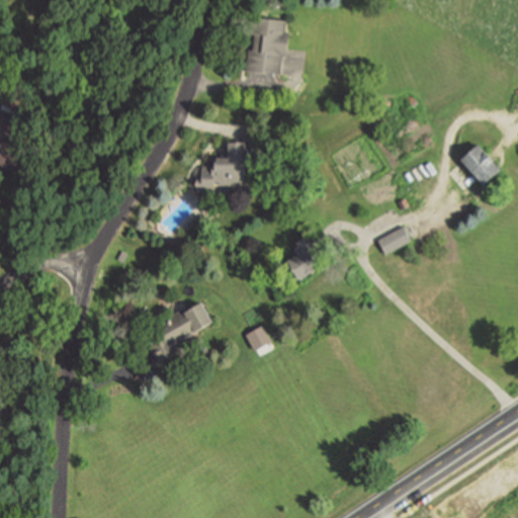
[(252,15),(286,18),(285,29),(290,30),(287,60),(282,59),(281,75),(246,71),(249,49),(254,49),(256,32),(251,32),(252,15)]
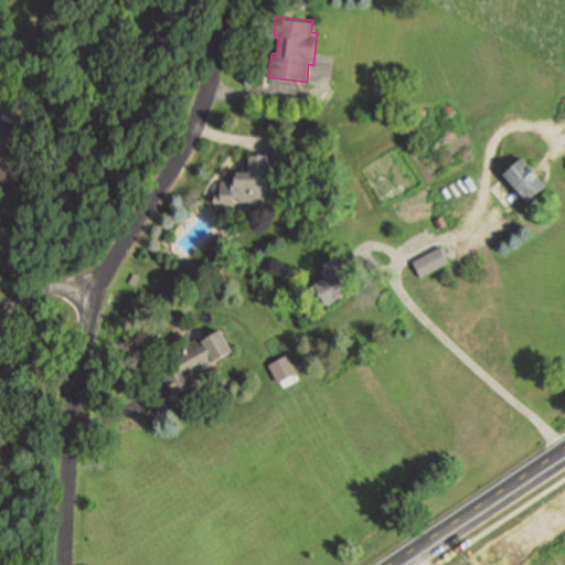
[(249,155),(275,156),(275,172),(269,172),(268,198),(253,196),(253,200),(236,200),(236,208),(214,206),(214,190),(221,191),(222,179),(232,179),(232,176),(238,176),(238,171),(249,171),(249,155)]
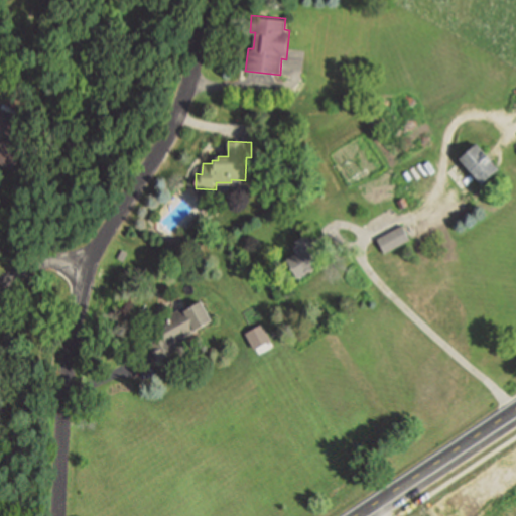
[(477,142),(499,168),(482,182),(460,156),(477,142)]
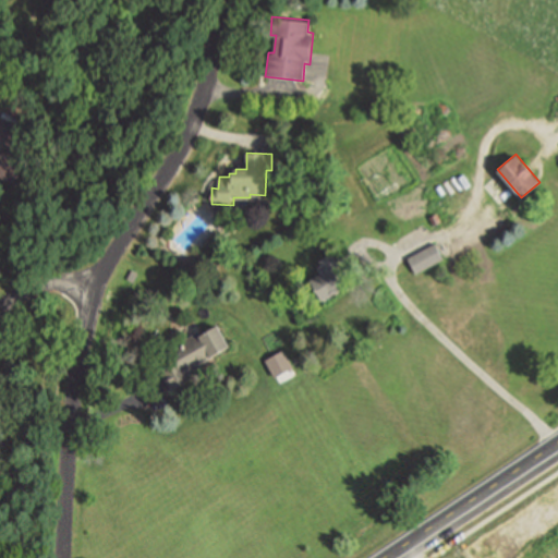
[(425,205),(403,216),(397,203),(419,192),(425,205)]
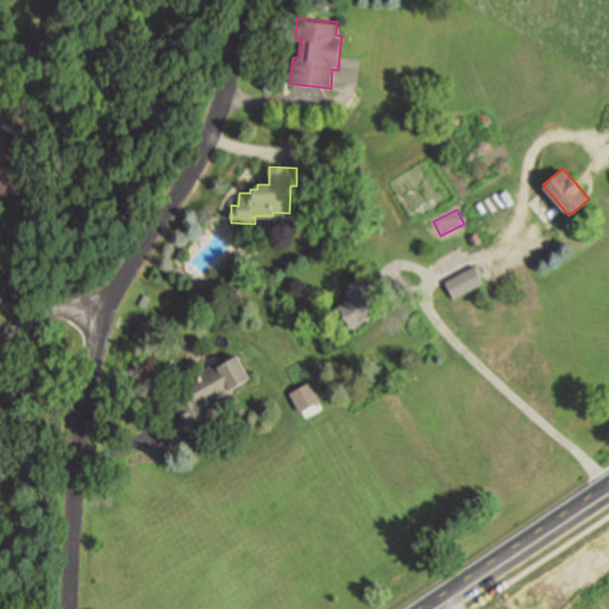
[(477,231),(484,243),(473,249),(468,237),(477,231)]
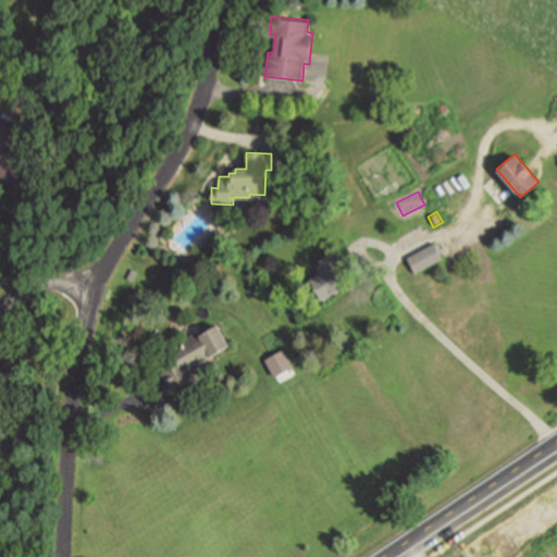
[(433,242),(443,260),(417,274),(407,256),(433,242)]
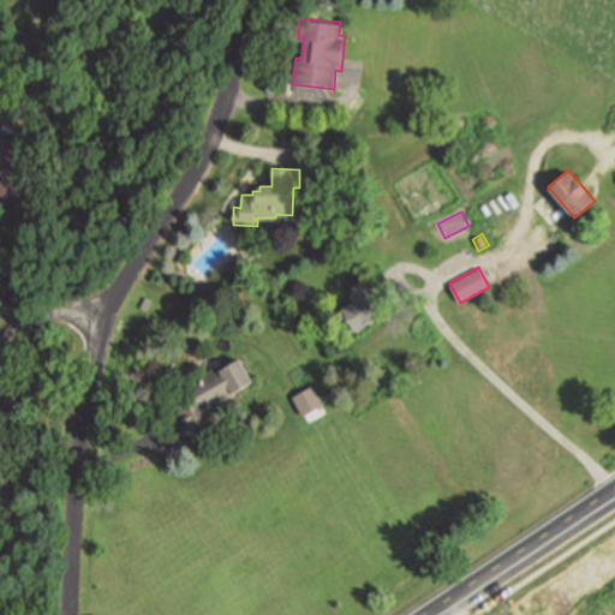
[(366,278),(387,316),(374,323),(374,321),(354,330),(342,309),(360,299),(353,285),(366,278)]
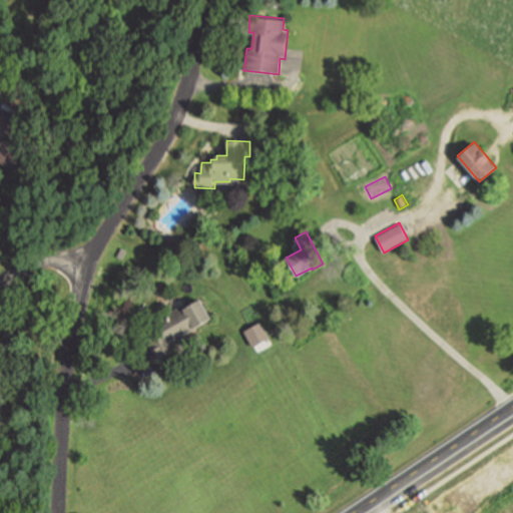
[(121,245),(128,248),(124,259),(116,255),(121,245)]
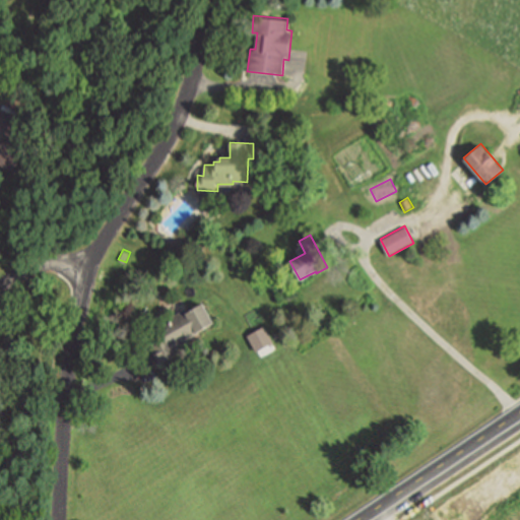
[(203,303),(216,324),(199,335),(196,330),(176,342),(180,350),(160,363),(143,335),(153,329),(148,322),(158,316),(164,324),(171,319),(169,316),(183,307),(186,313),(203,303)]
